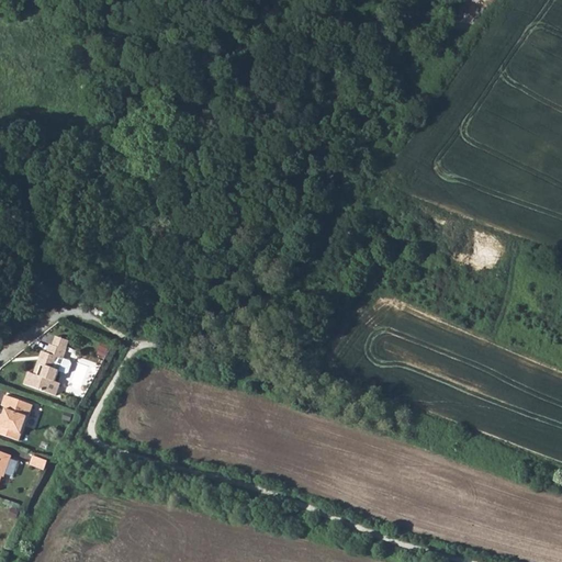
[(66,373),(68,372),(71,364),(70,362),(63,359),(66,350),(51,345),(47,353),(46,353),(42,364),(38,363),(34,374),(29,372),(24,385),(56,396),(60,384),(55,382),(59,371),(66,373)]
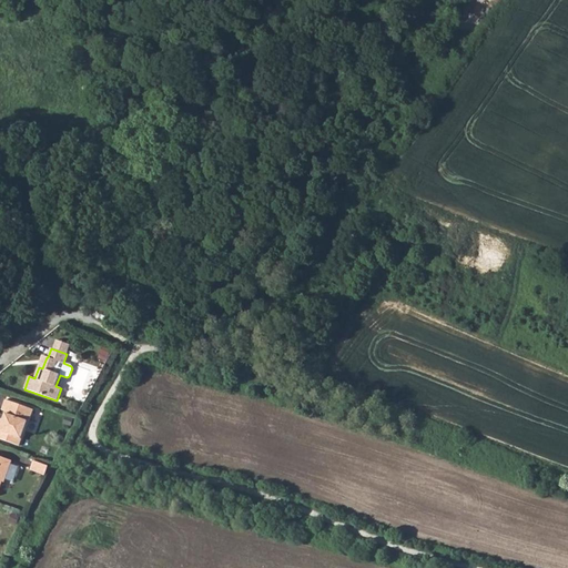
[(0,425),(0,438),(19,446),(29,421),(30,421),(33,409),(6,401),(2,411),(4,412),(2,419),(3,421),(1,426),(0,425)]
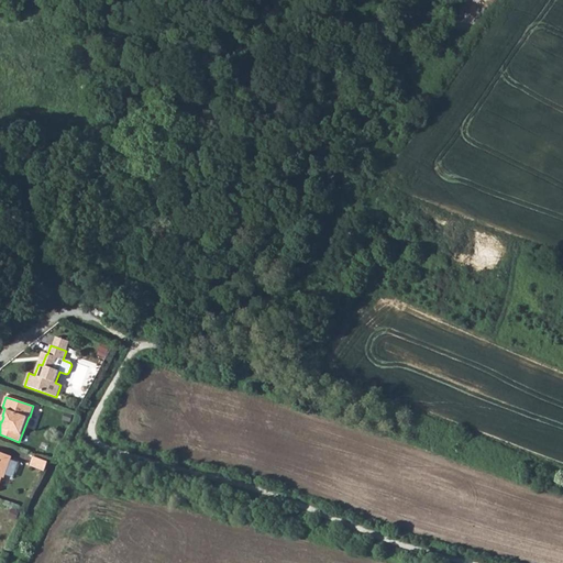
[(0,483),(2,477),(4,478),(12,457),(0,452),(0,483)]
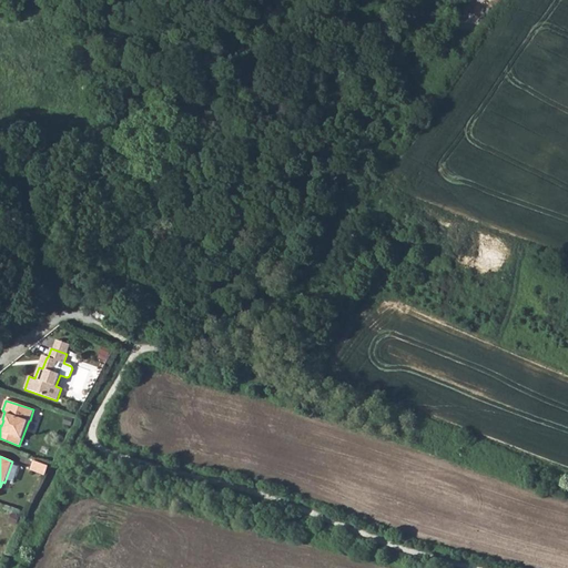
[(49,466),(34,462),(30,470),(44,476),(49,466)]
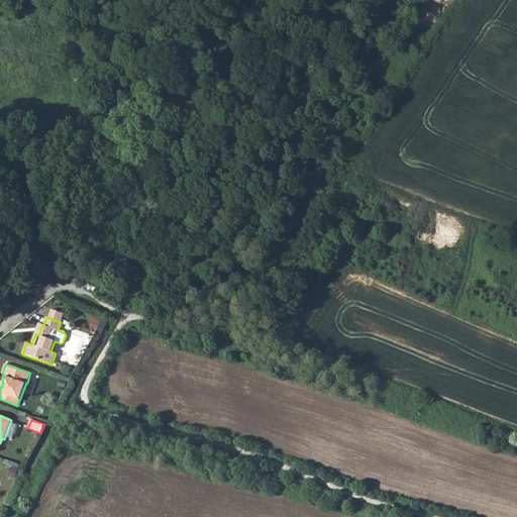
[(18,471),(12,469),(10,475),(16,478),(18,471)]
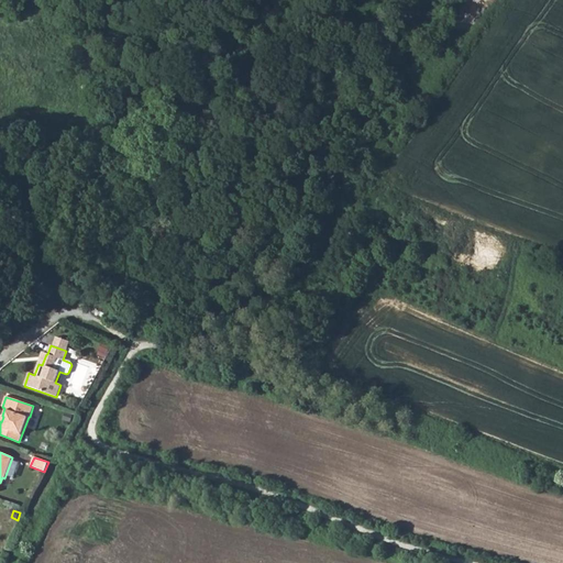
All buildings are outlined.
